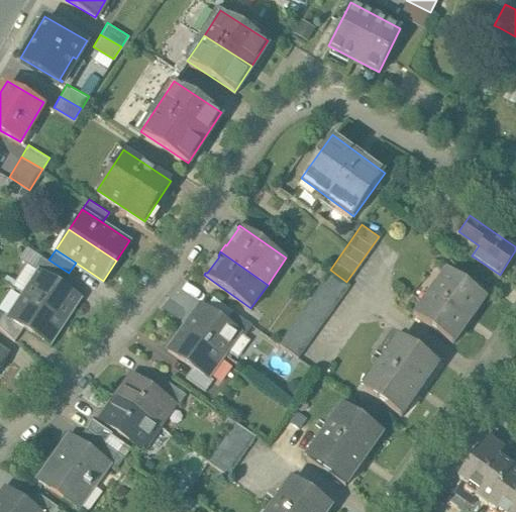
[(48,260),(40,254),(33,266),(38,270),(39,268),(55,278),(61,268),(48,260)]
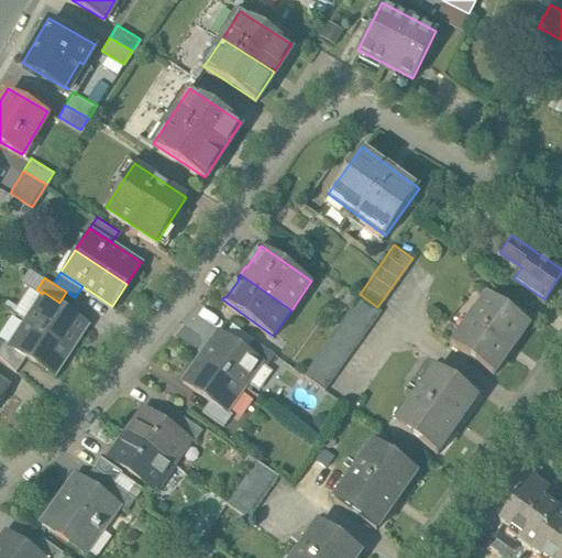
[(59,303),(43,292),(42,294),(25,318),(70,347),(87,321),(59,303)]
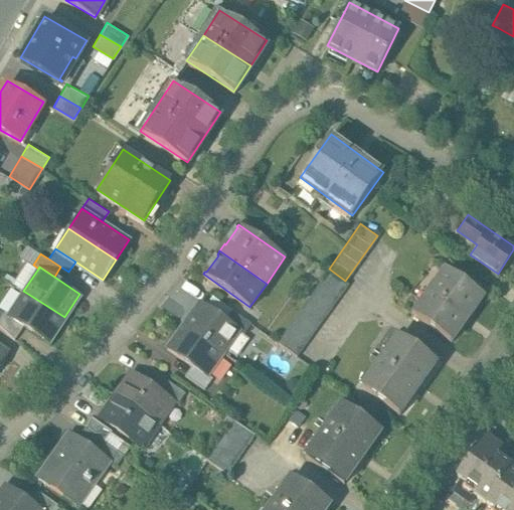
[(484,294),(446,267),(412,313),(451,340),(484,294)]
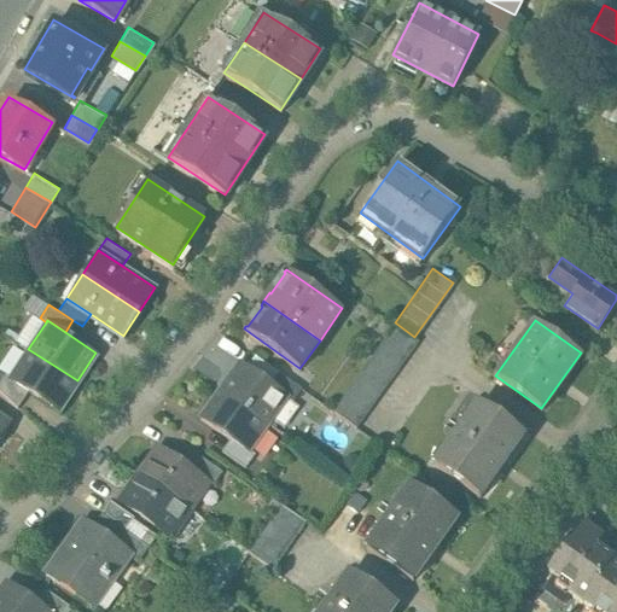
[(395,322),(332,409),(356,425),(418,339),(414,337),(395,322)]
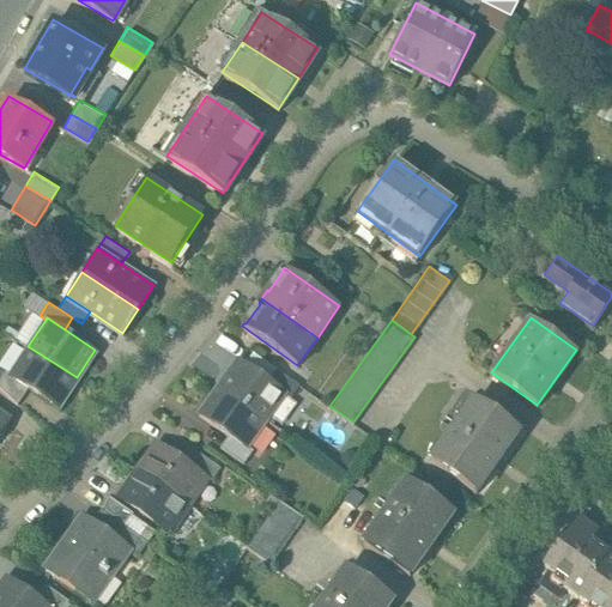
[(77,377),(28,346),(11,372),(10,374),(28,386),(59,406),(77,377)]
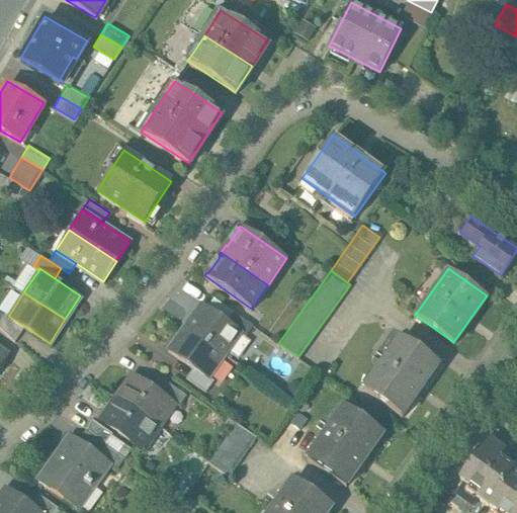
[(226,320),(200,303),(191,316),(193,318),(187,326),(185,325),(184,326),(224,354),(240,332),(241,330),(226,320)]
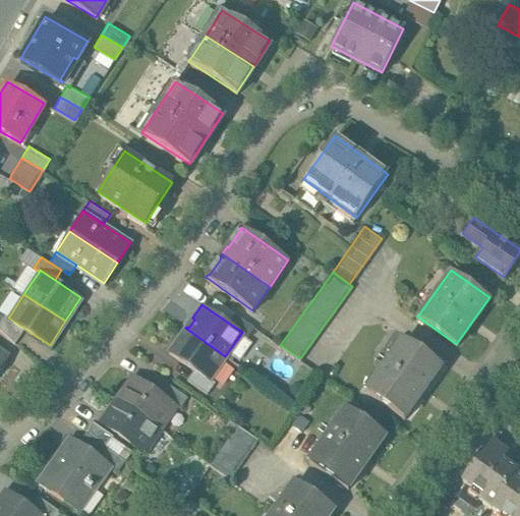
[(253,326),(234,312),(227,322),(242,332),(241,334),(246,337),(253,326)]
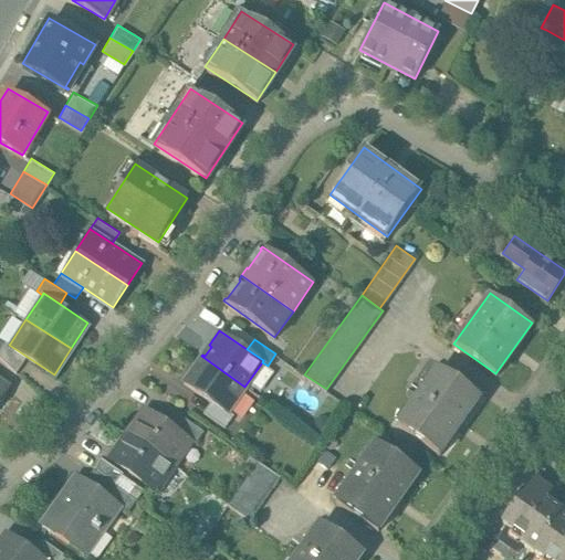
[(25,356),(9,345),(10,344),(4,340),(0,347),(0,356),(16,371),(25,356)]
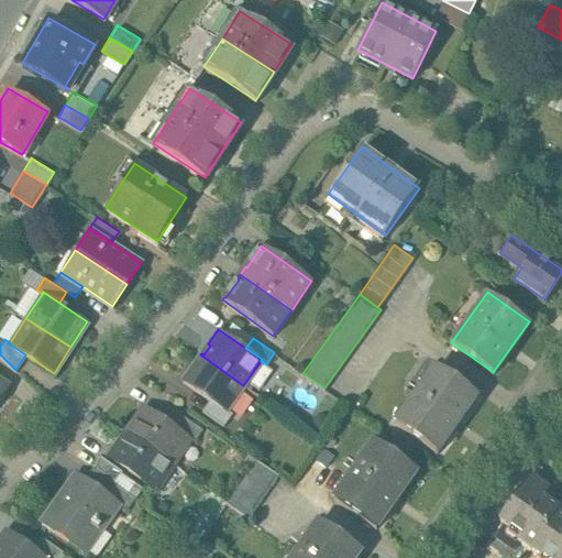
[(243,385),(200,354),(199,356),(202,357),(196,367),(193,364),(183,380),(209,398),(226,409),(227,408),(243,385)]
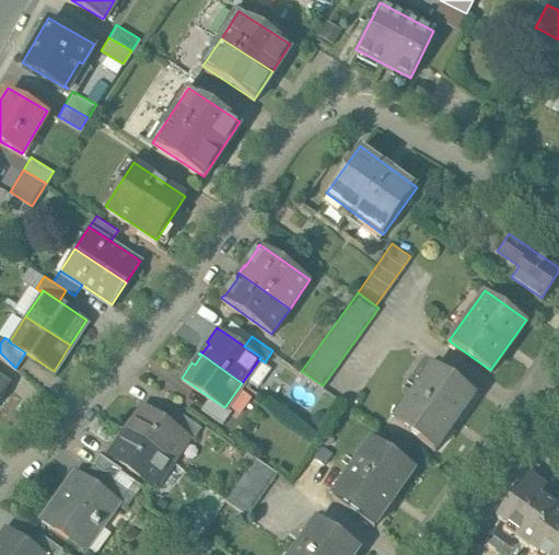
[(475,391),(433,362),(393,419),(434,449),(475,391)]
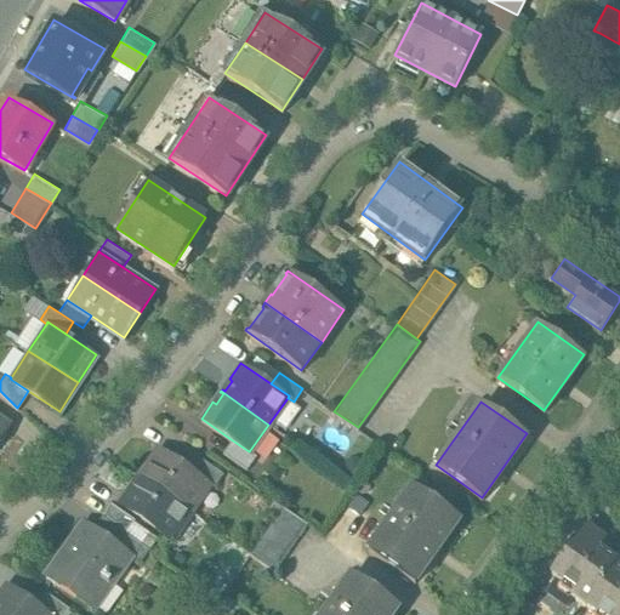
[(0,438),(10,426),(0,419),(0,438)]
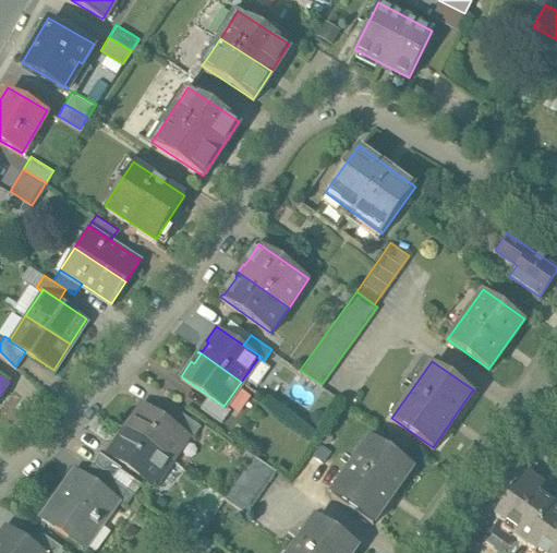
[(223,406),(207,395),(201,406),(221,421),(230,409),(225,405),(223,406)]
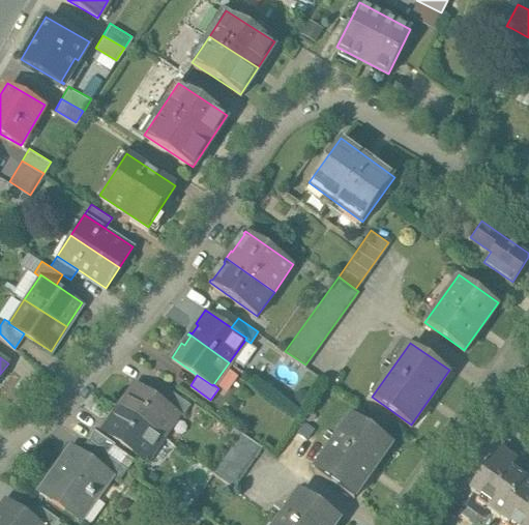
[(163,399),(138,381),(121,405),(162,433),(177,410),(178,409),(163,399)]
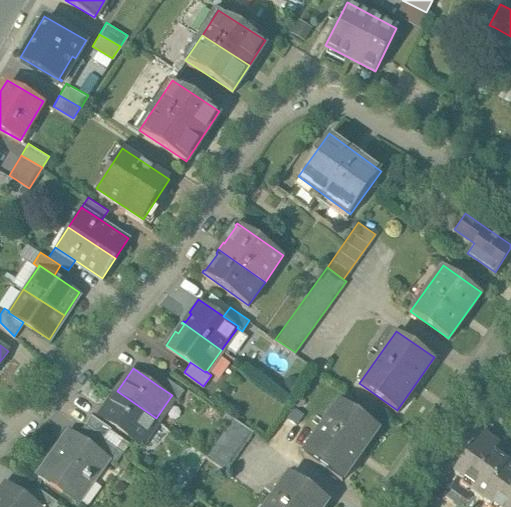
[(184,389),(164,375),(157,385),(172,395),(171,396),(176,399),(184,389)]
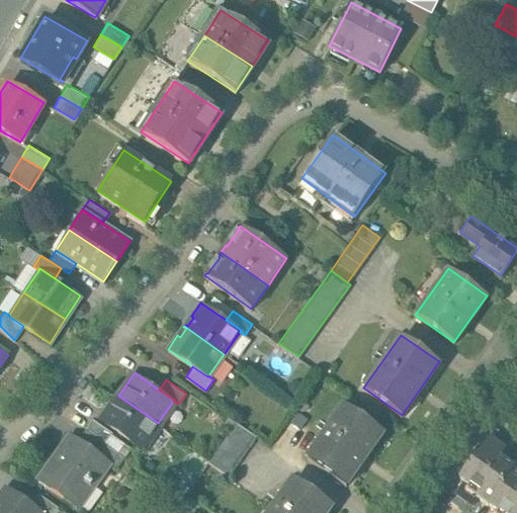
[(158,423),(118,396),(102,419),(142,446),(158,423)]
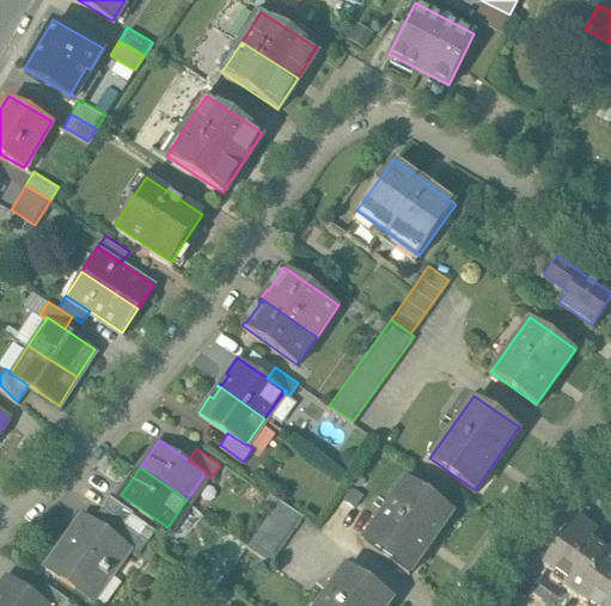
[(452,509),(407,477),(362,540),(408,571),(452,509)]
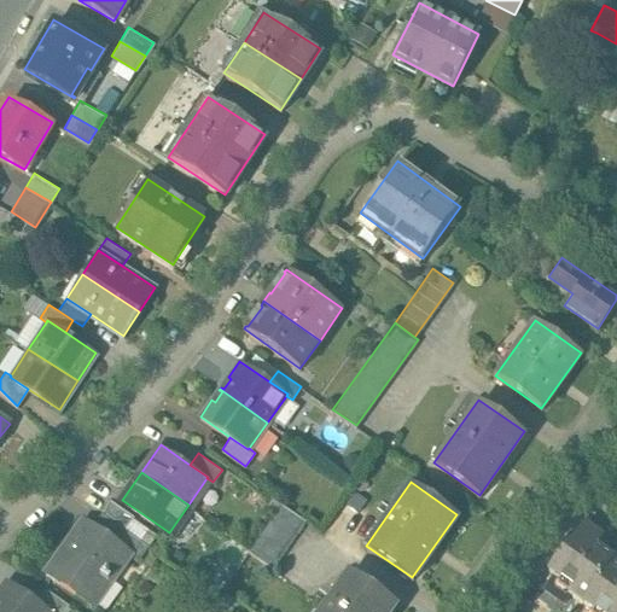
[(134,516),(110,499),(102,512),(124,528),(134,516)]
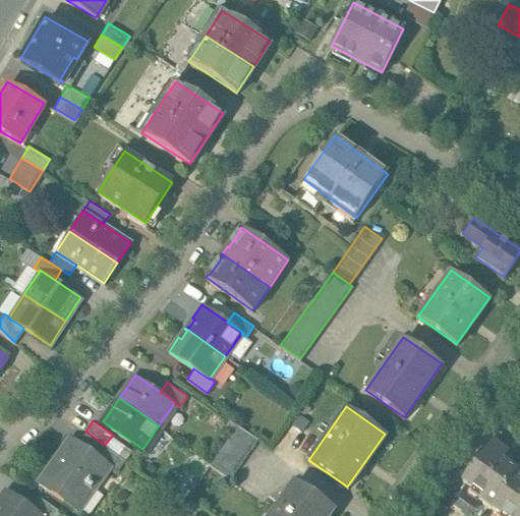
[(237,423),(209,464),(229,477),(256,438),(237,423)]
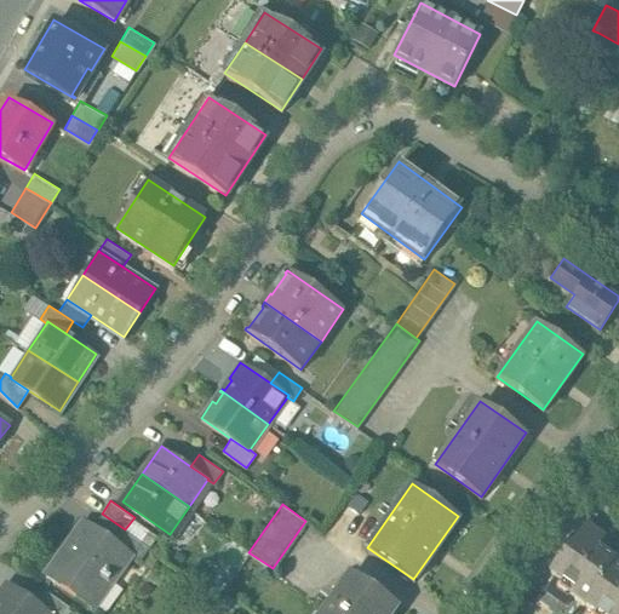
[(125,529),(102,514),(93,524),(131,552),(130,554),(131,555),(132,555),(139,561),(149,547),(125,529)]
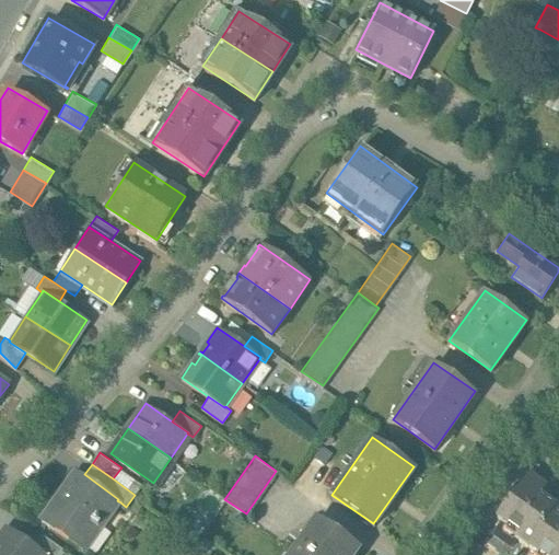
[(84,474),(77,470),(41,520),(82,548),(117,500),(118,499),(84,474)]
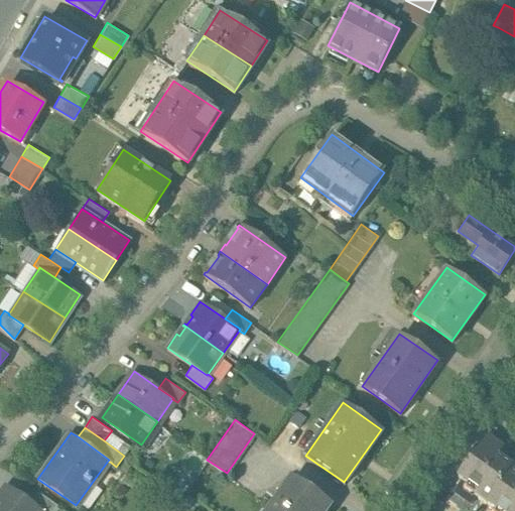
[(486,434),(457,475),(475,488),(473,493),(486,502),(511,465),(496,454),(502,445),(486,434)]
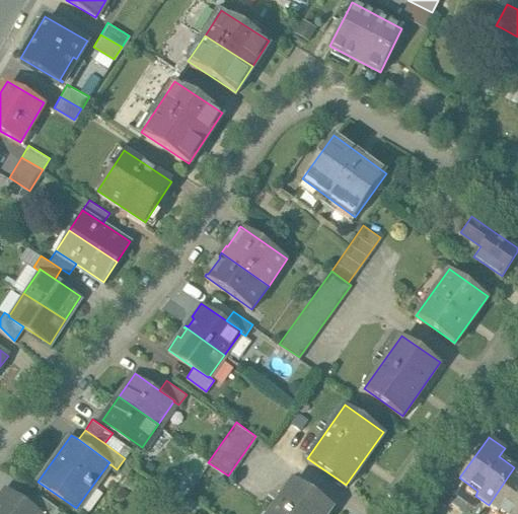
[(517,513),(517,463),(514,467),(489,505),(502,513),(517,513)]
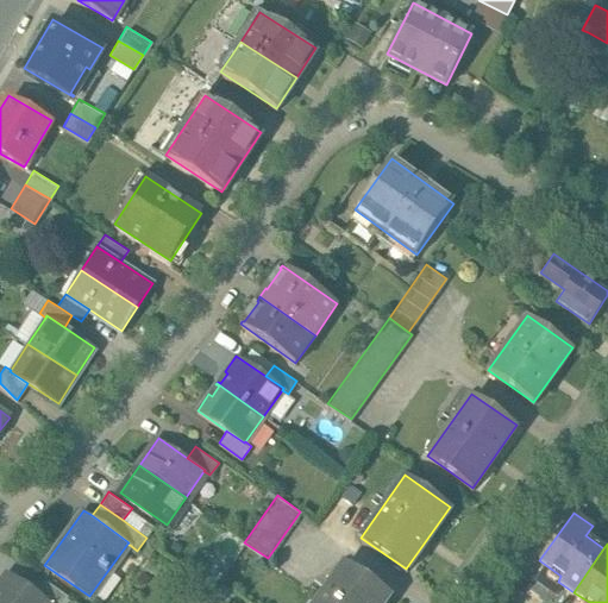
[(381,602),(389,592),(345,560),(314,602),(381,602)]
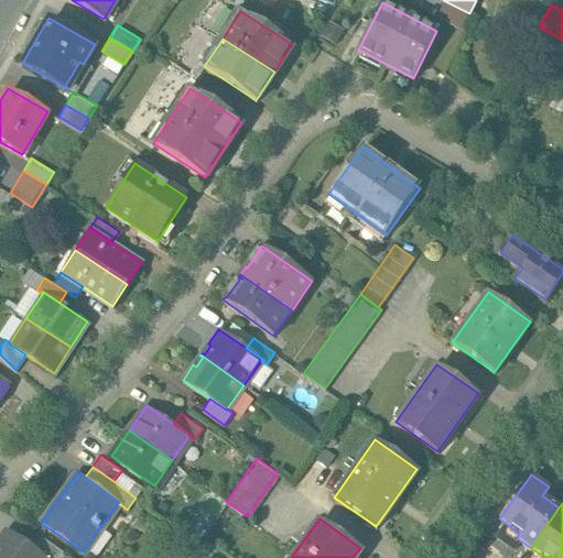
[(47,557),(32,547),(6,528),(0,535),(0,557),(47,557)]
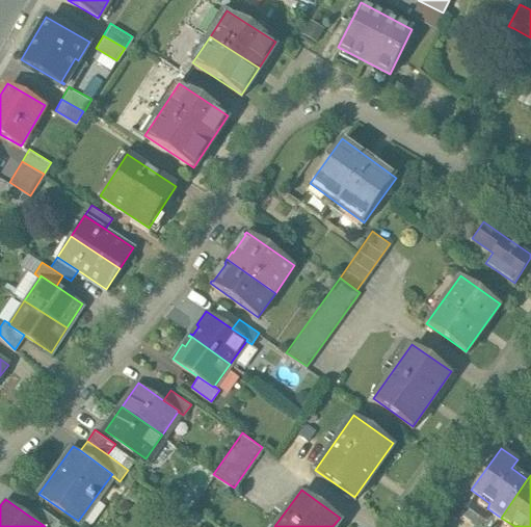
[(53,526),(59,520),(38,505),(30,517),(45,526),(53,526)]
